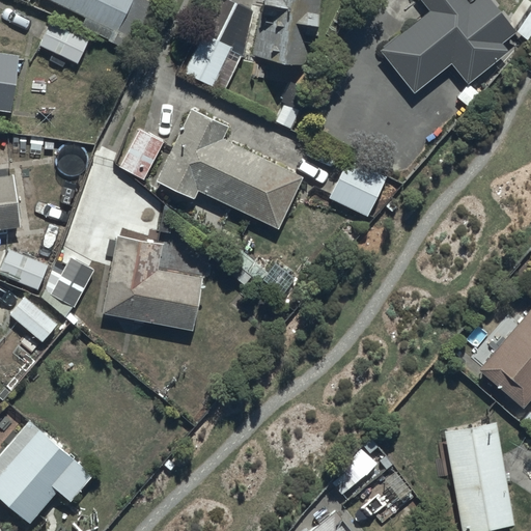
[(49,0),(84,17),(80,25),(139,54),(162,7),(154,3),(155,0),(49,0)]
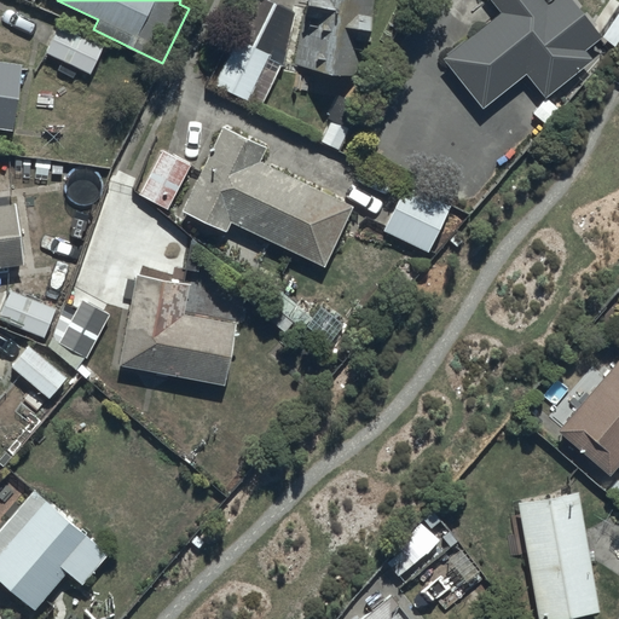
[(365,73),(372,0),(293,0),(291,10),(302,11),(298,68),(365,73)]
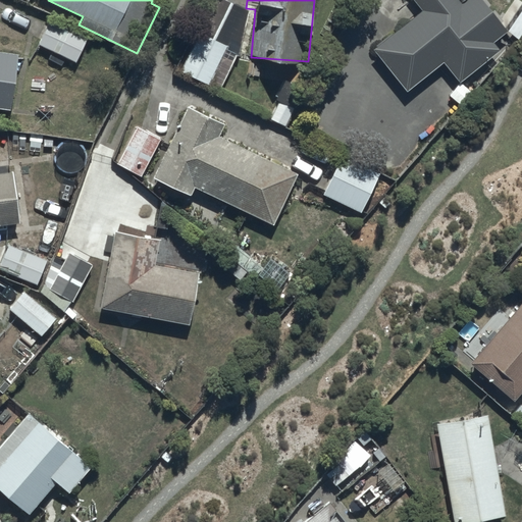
[(407,91),(441,62),(459,83),(500,49),(493,42),(508,30),(482,0),(413,0),(420,8),(371,48),(407,91)]
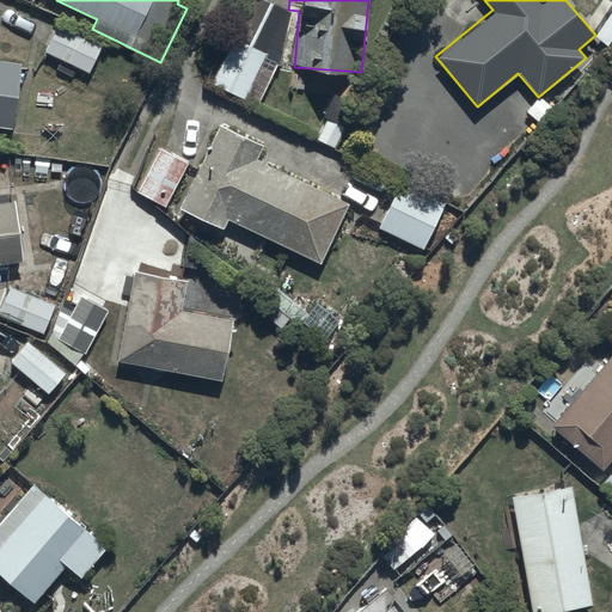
[(44,51),(89,74),(102,46),(57,24),(44,51)]
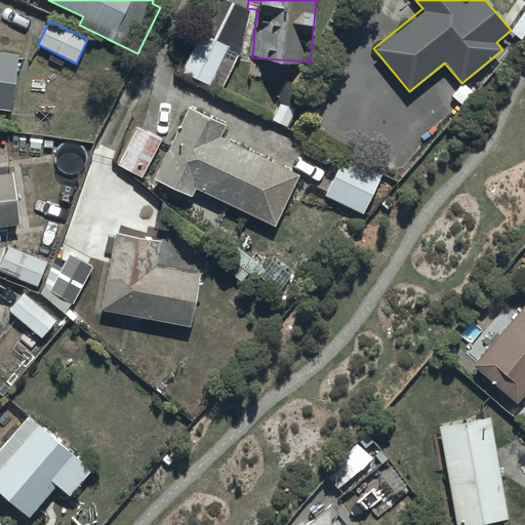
[(180,70),(209,85),(229,46),(199,32),(180,70)]
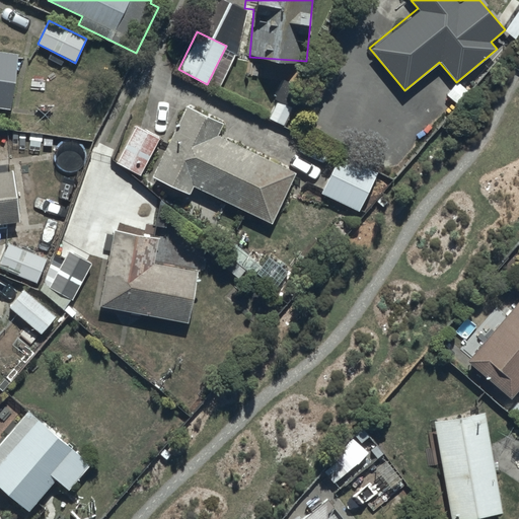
[(17,52),(0,49),(0,107),(10,109),(17,52)]
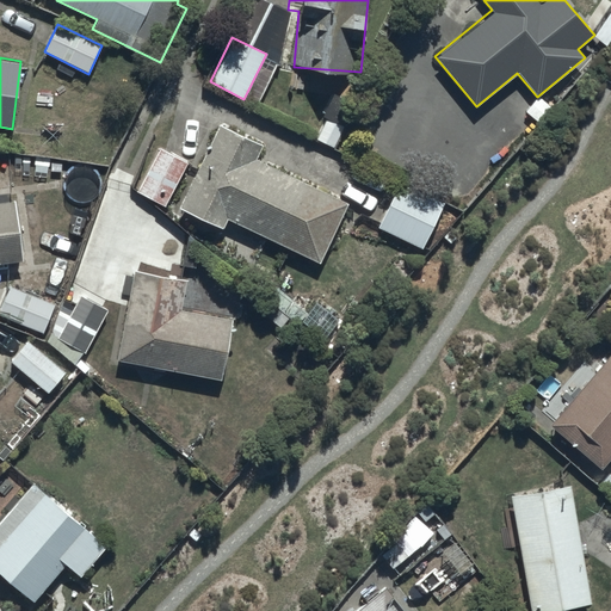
[(218,123),(176,208),(222,229),(227,218),(319,263),(347,204),(255,158),(263,143),(218,123)]
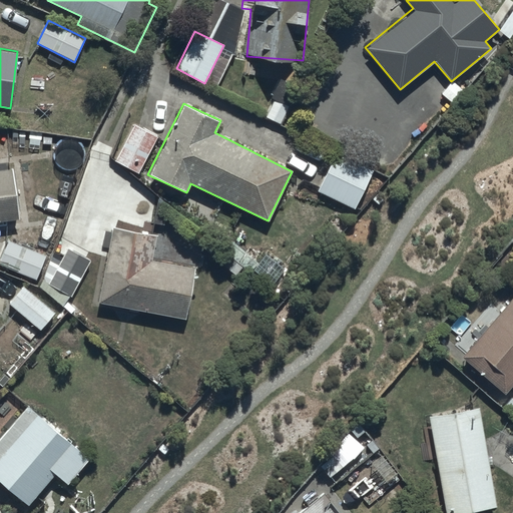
[(157,134),(132,122),(114,160),(138,172),(157,134)]
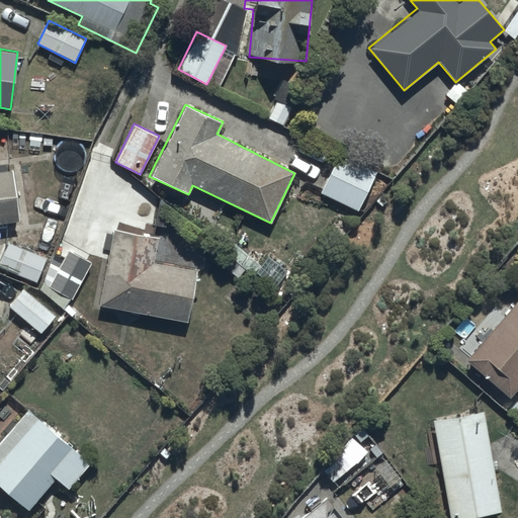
[(319,191),(357,210),(376,171),(338,152),(319,191)]
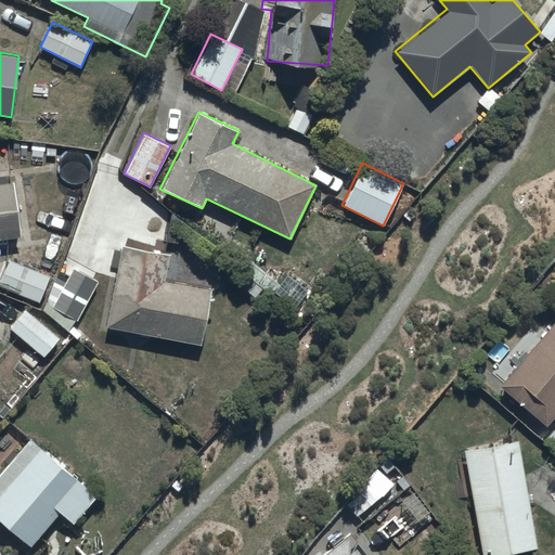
[(0,239),(21,236),(13,181),(0,182),(0,239)]
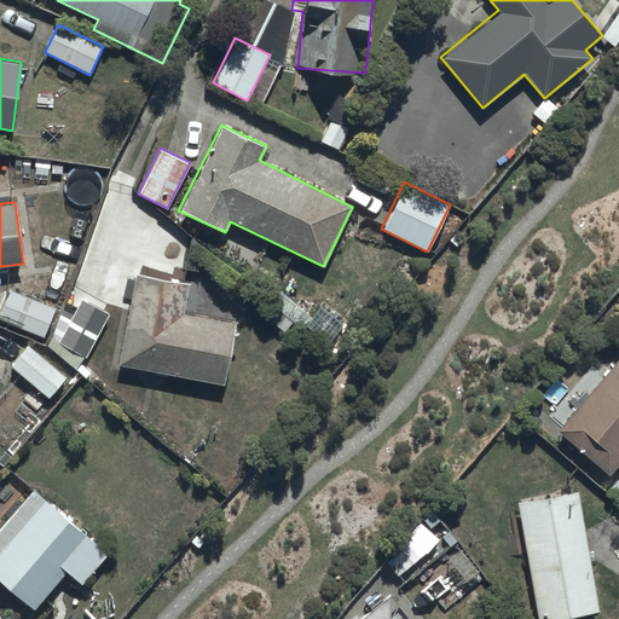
[(117,365),(223,383),(233,323),(209,318),(210,313),(194,310),(192,314),(183,312),(189,282),(134,271),(117,365)]
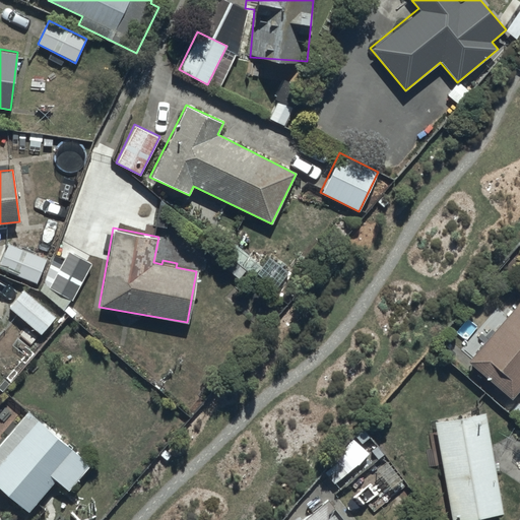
[(8,243),(0,260),(0,267),(37,282),(47,259),(8,243)]
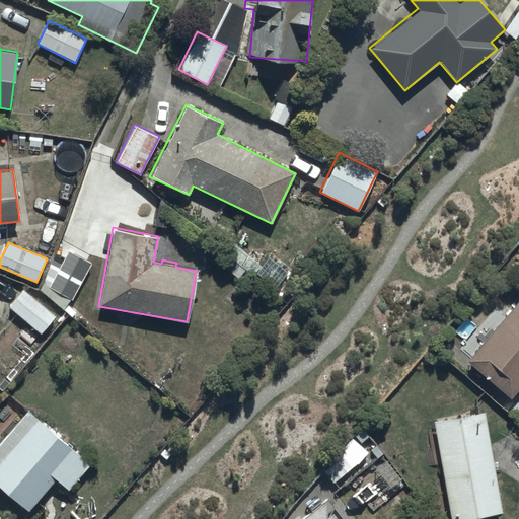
[(42,294),(66,308),(92,263),(67,248),(42,294)]
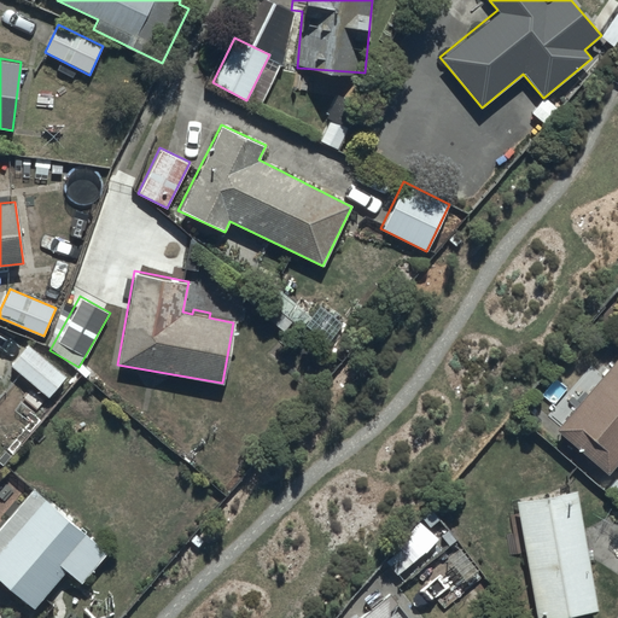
[(48,396),(65,375),(28,343),(11,363),(48,396)]
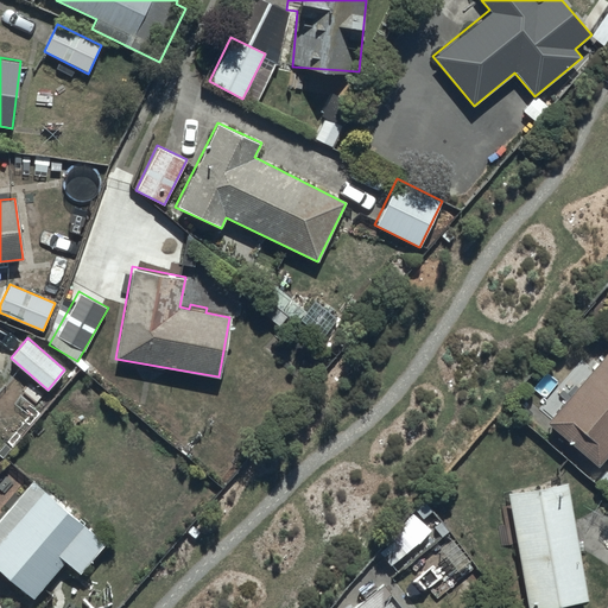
[(607,349),(546,420),(597,466),(607,453),(607,349)]
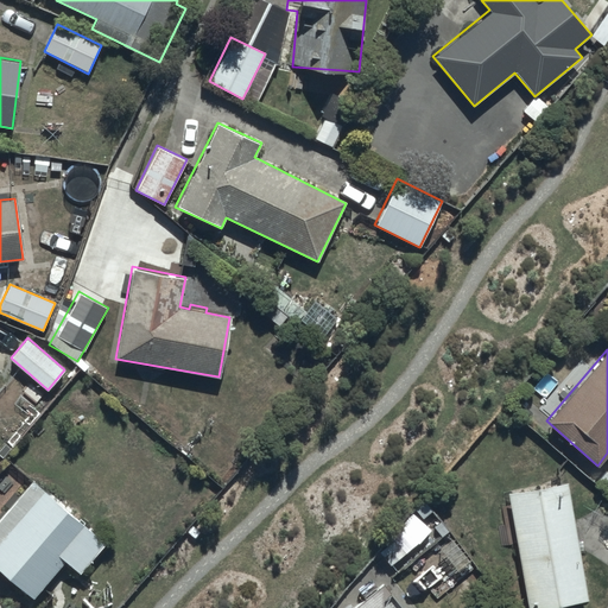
[(50,495),(32,480),(0,515),(0,570),(31,599),(64,561),(80,572),(105,544),(63,507),(65,505),(51,493),(50,495)]
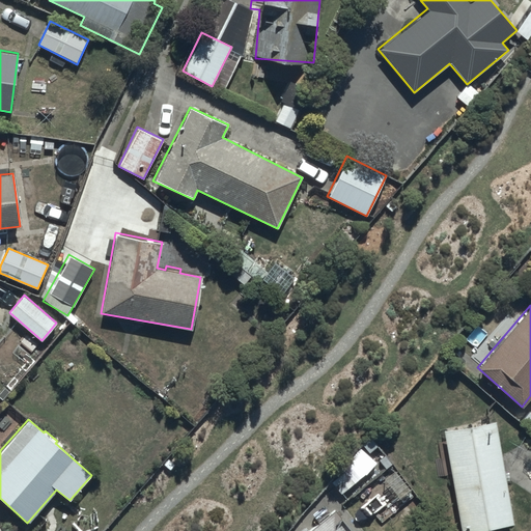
[(495,420),(442,429),(448,463),(444,463),(446,474),(451,473),(460,530),(471,530),(512,524),(504,480),(508,480),(506,470),(504,471),(495,420)]
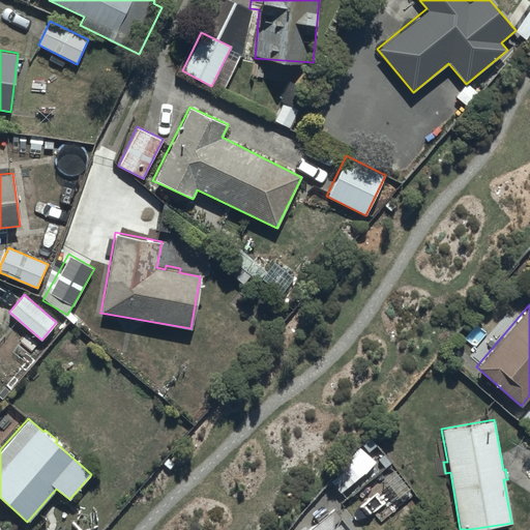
[(351,529),(333,507),(305,529),(351,529)]
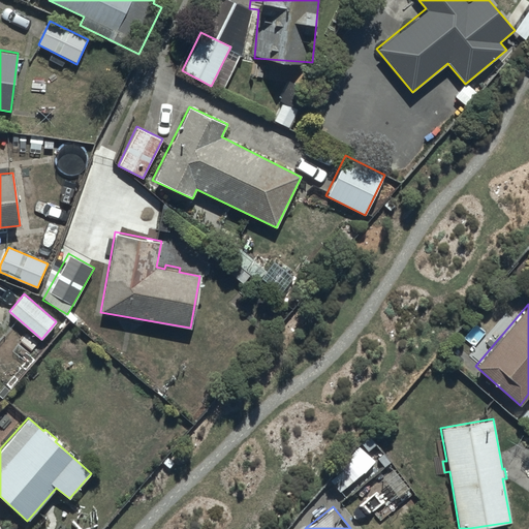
All buildings are outlined.
